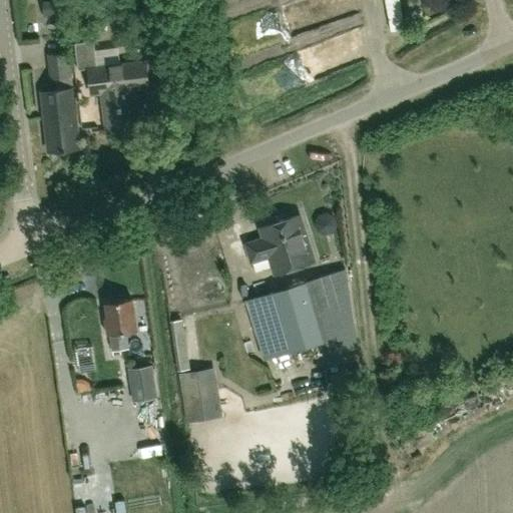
[(62,0),(43,2),(44,18),(64,16),(62,0)]
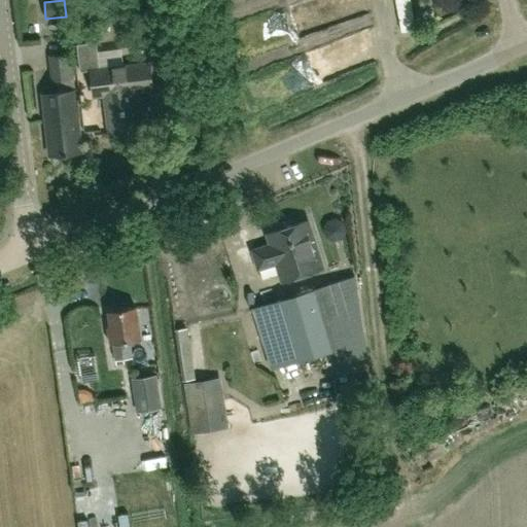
[(146,39),(149,62),(99,68),(96,41),(76,43),(79,71),(83,71),(85,89),(93,88),(94,96),(105,94),(110,133),(141,129),(136,91),(152,89),(173,86),(167,36),(146,39)]
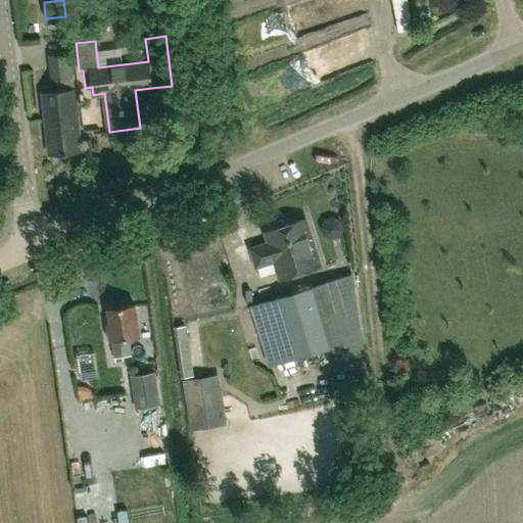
[(75,90),(57,91),(60,115),(45,116),(49,154),(80,150),(76,115),(78,114),(75,90)]
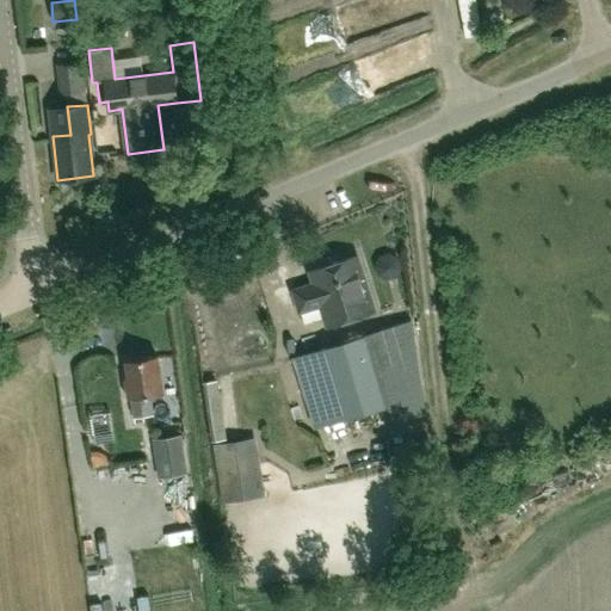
[(327,325),(375,310),(357,255),(310,270),(314,283),(294,289),(300,310),(321,303),(327,325)]
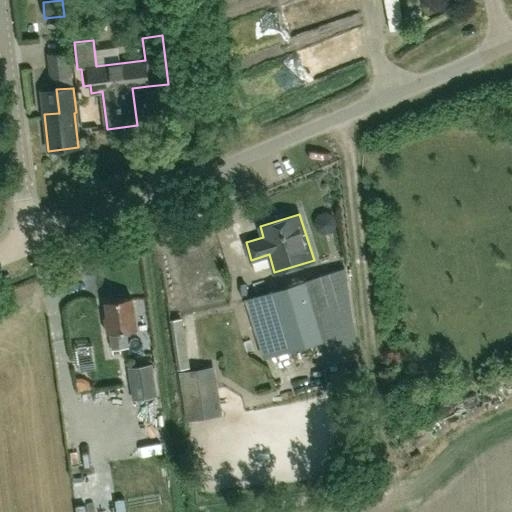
[(347,267),(305,279),(323,340),(321,341),(325,356),(357,345),(347,267)]
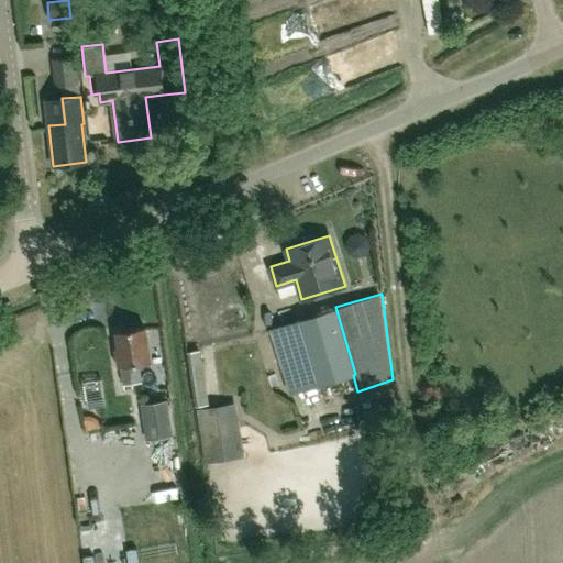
[(290,394),(353,375),(355,374),(335,307),(269,328),(290,394)]
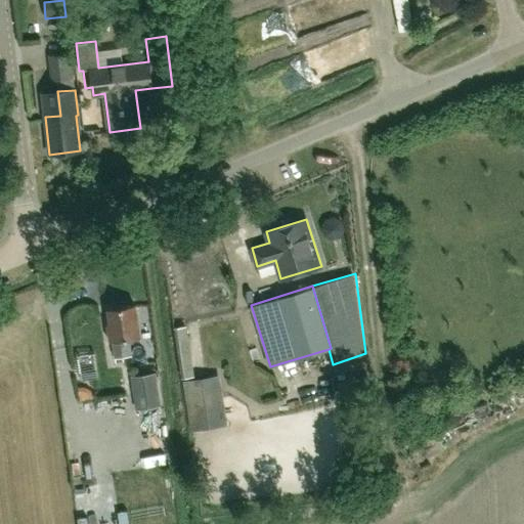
[(128,338),(139,336),(135,304),(107,308),(110,323),(107,323),(110,340),(113,340),(115,357),(131,354),(128,338)]
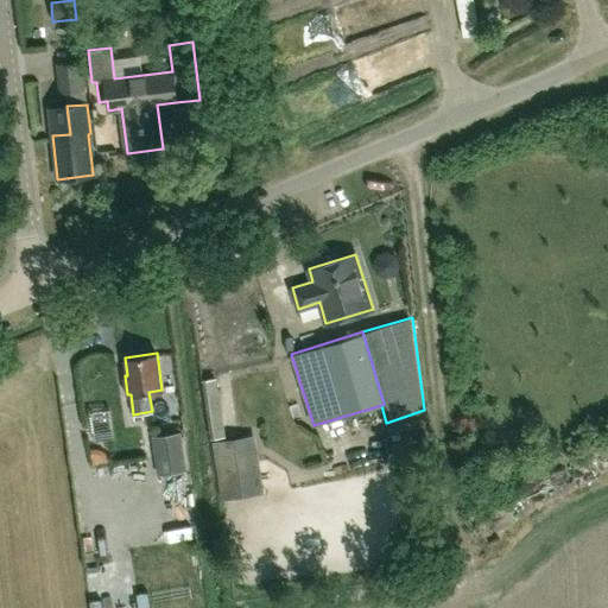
[(215,378),(201,380),(210,438),(225,436),(215,378)]
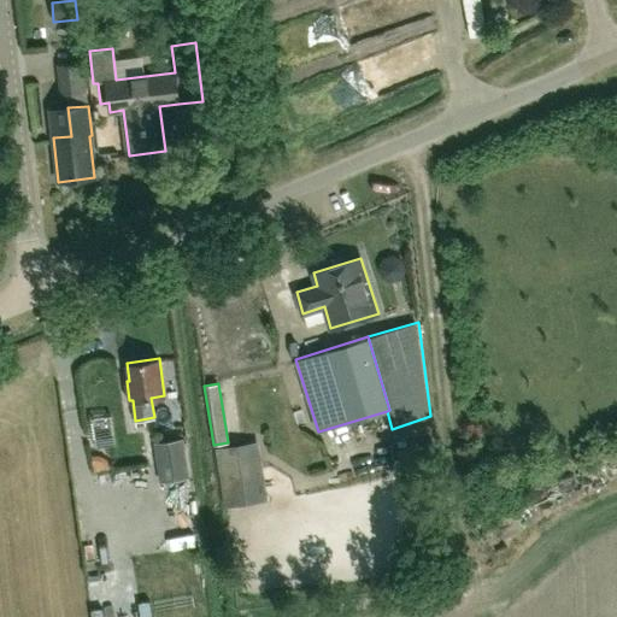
[(188,477),(182,439),(156,442),(162,481),(188,477)]
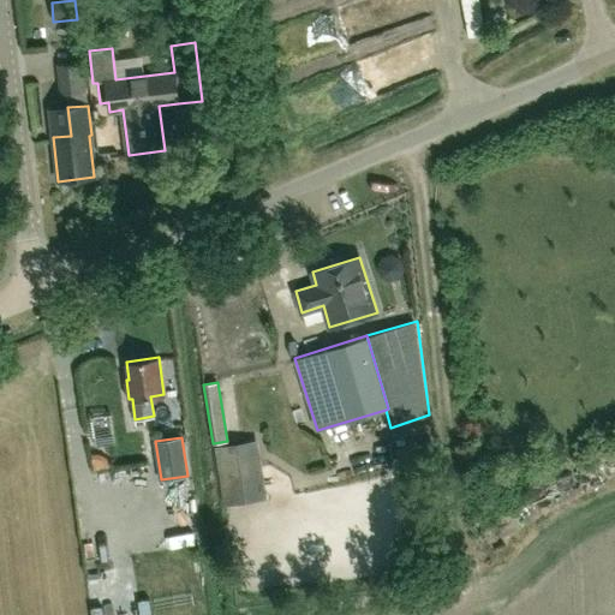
[(224,506),(266,500),(257,441),(215,447),(224,506)]
